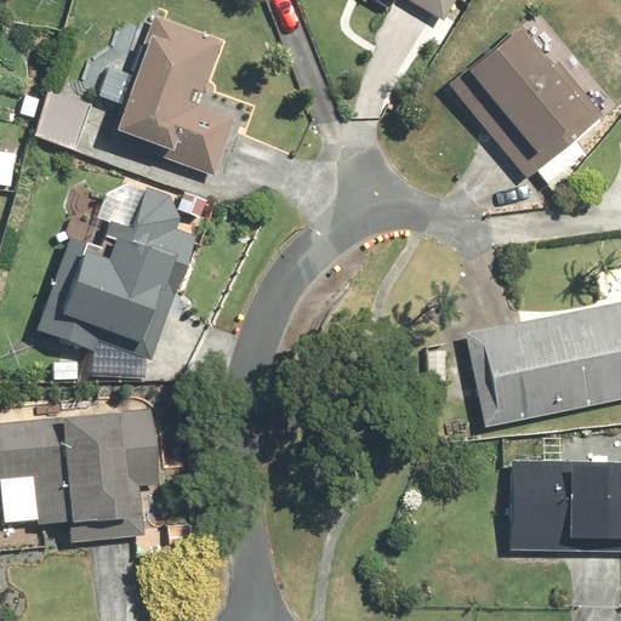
[(369,0),(394,15),(403,0),(405,0),(445,23),(457,0),(369,0)]
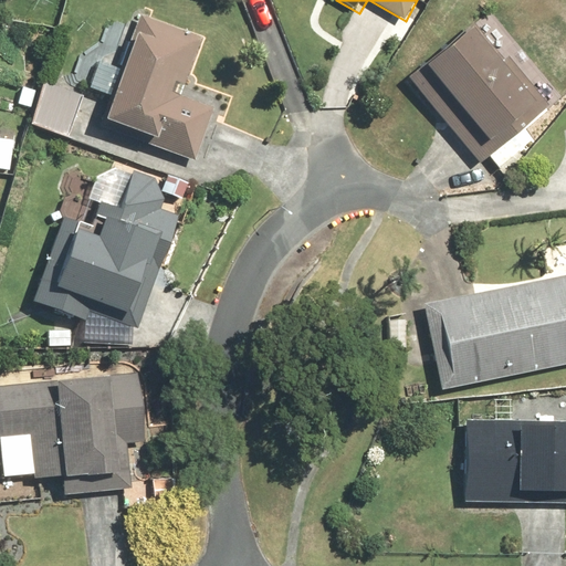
[(179,95),(202,37),(146,16),(105,124),(197,159),(216,108),(179,95)]
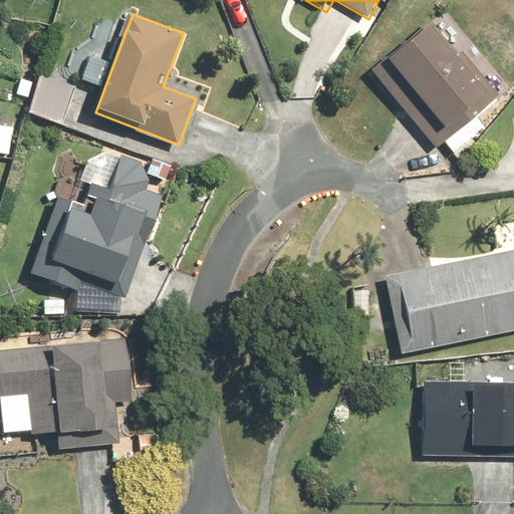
[(499,95),(463,50),(456,56),(431,25),(371,73),(436,153),(447,144),(455,154),(478,136),(467,121),(499,95)]
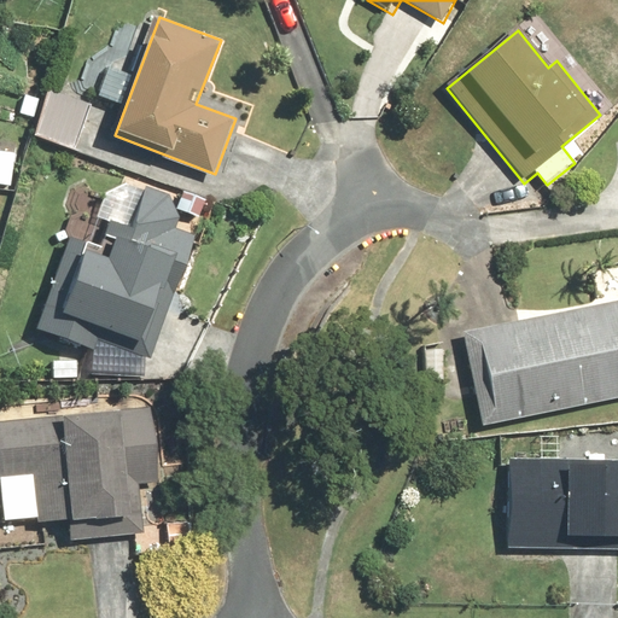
[(94,101),(48,89),(35,139),(80,151),(94,101)]
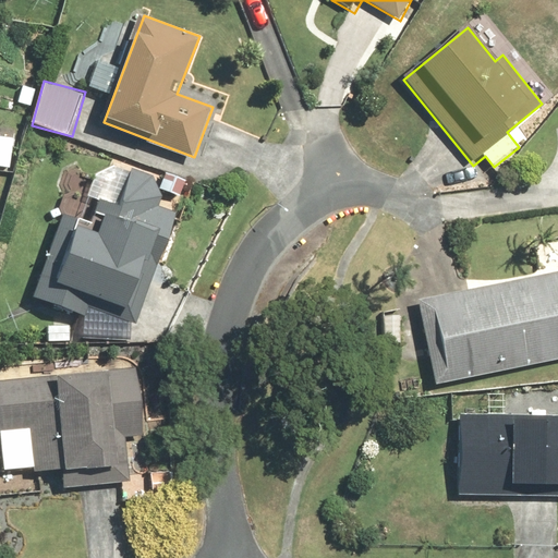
[(162,193),(154,177),(130,168),(117,202),(101,195),(94,215),(104,218),(98,233),(61,219),(31,299),(82,318),(86,305),(137,324),(178,214),(157,206),(162,193)]
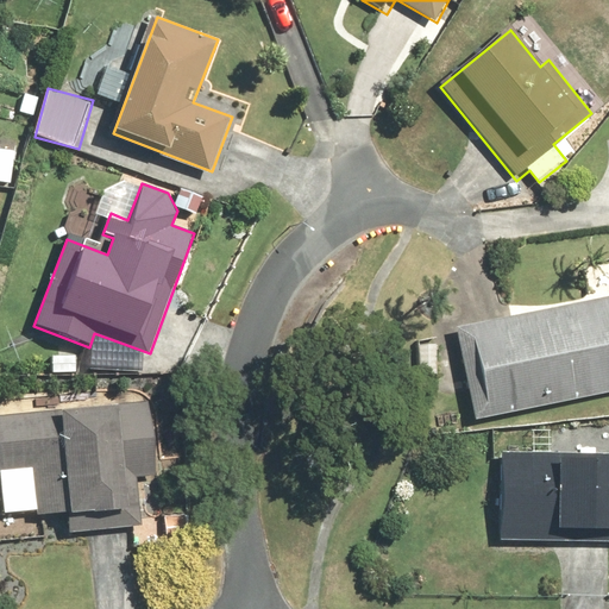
[(608,296),(457,327),(475,418),(608,390),(608,296)]
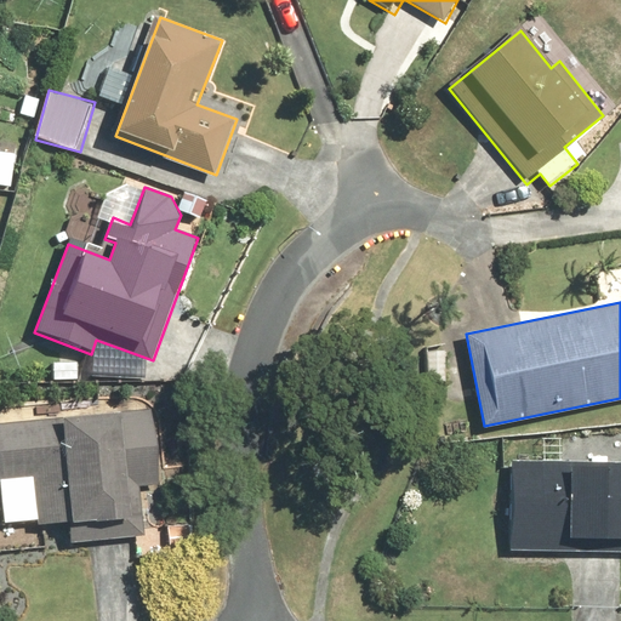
[(165,412),(0,421),(0,479),(36,478),(40,545),(146,539),(143,493),(169,491),(165,412)]
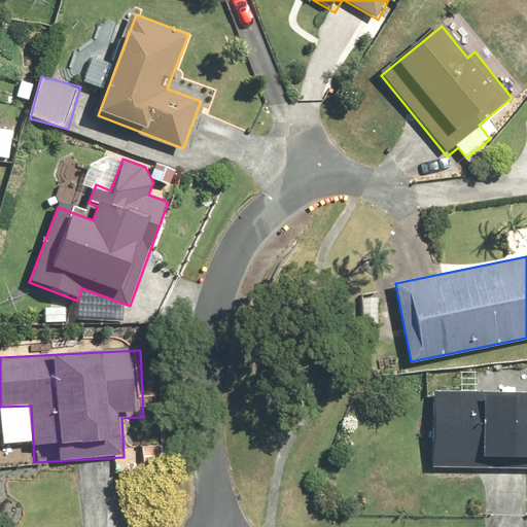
[(434,390),(431,466),(526,470),(526,367),(483,365),(482,392),(434,390)]
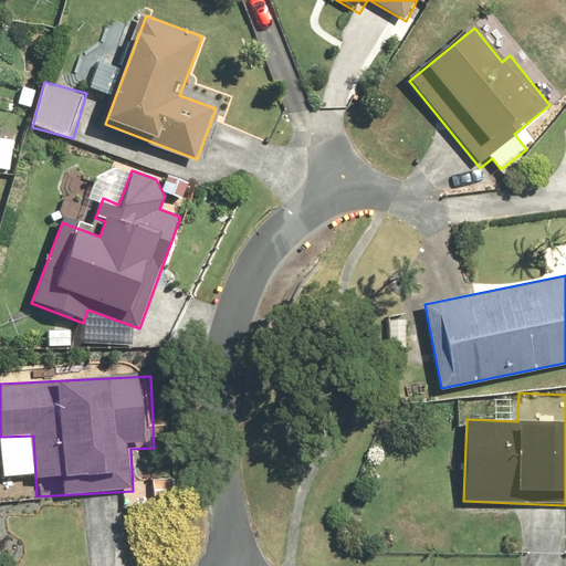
All buildings are outlined.
